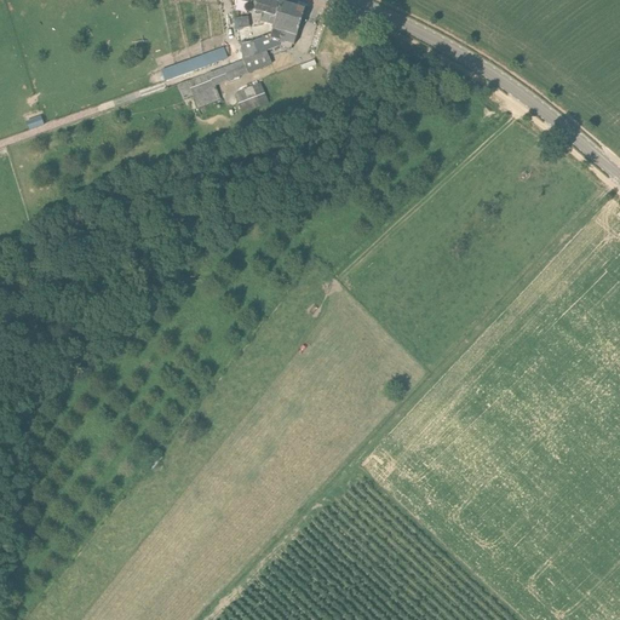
[(267,36),(253,41),(241,44),(242,56),(264,47),(267,52),(279,47),(281,41),(280,41),(291,6),(281,4),(280,4),(269,0),(265,0),(262,13),(259,22),(270,26),(267,36)]
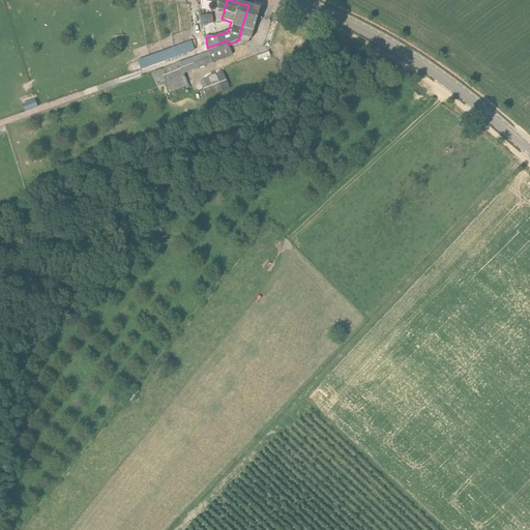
[(239,35),(240,35),(252,38),(260,8),(248,5),(239,35)]
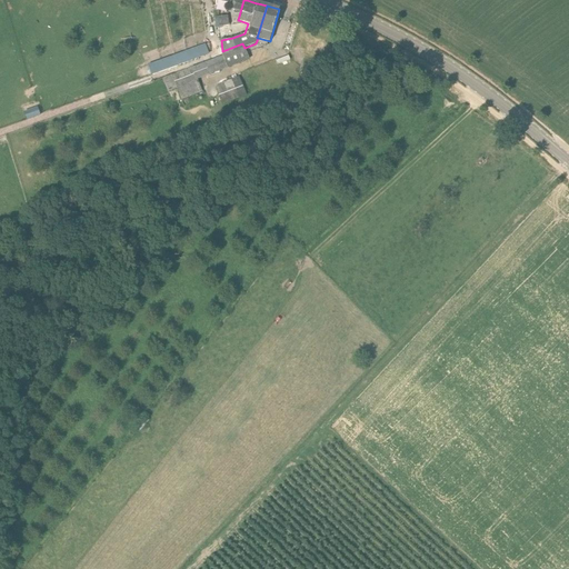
[(216,28),(229,26),(227,16),(215,18),(216,28)]
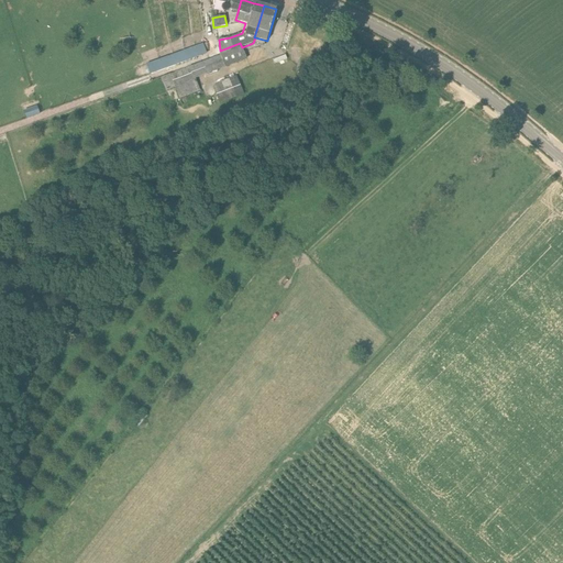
[(223,64),(224,67),(225,67),(247,58),(246,58),(242,47),(240,43),(220,51),(220,55),(221,56),(223,64)]
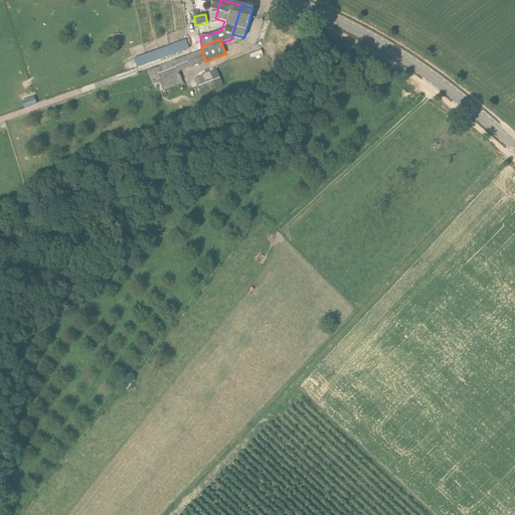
[(136,68),(188,49),(185,40),(133,59),(136,68)]
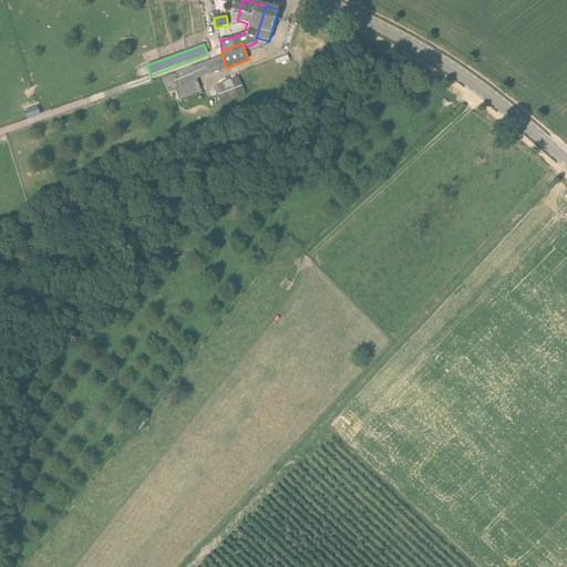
[(288,55),(275,60),(277,64),(289,60),(288,55)]
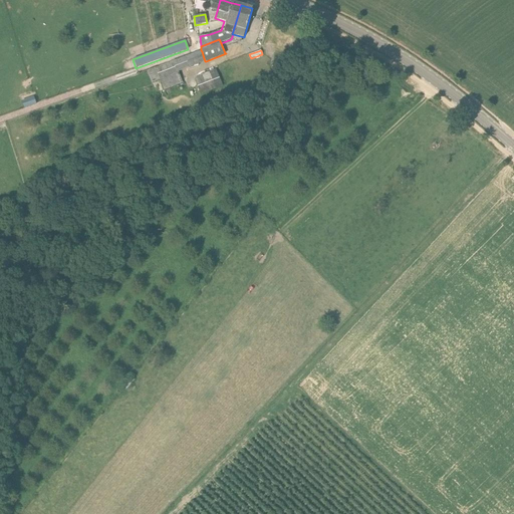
[(196,52),(186,56),(190,67),(200,63),(196,52)]
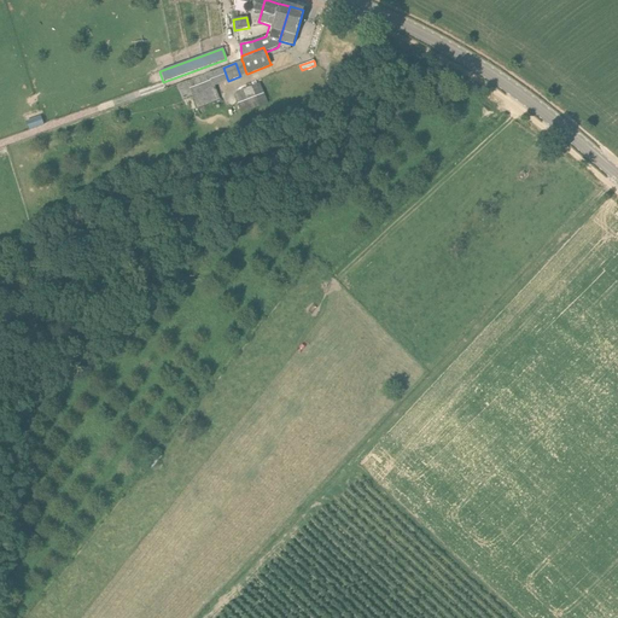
[(178,85),(176,86),(182,99),(192,95),(197,109),(220,99),(215,86),(210,73),(208,74),(178,85)]
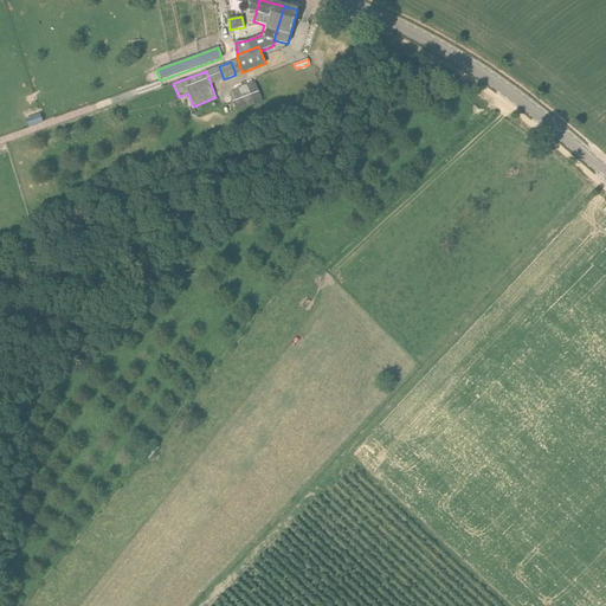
[(263,102),(255,82),(236,89),(230,95),(237,111),(263,102)]
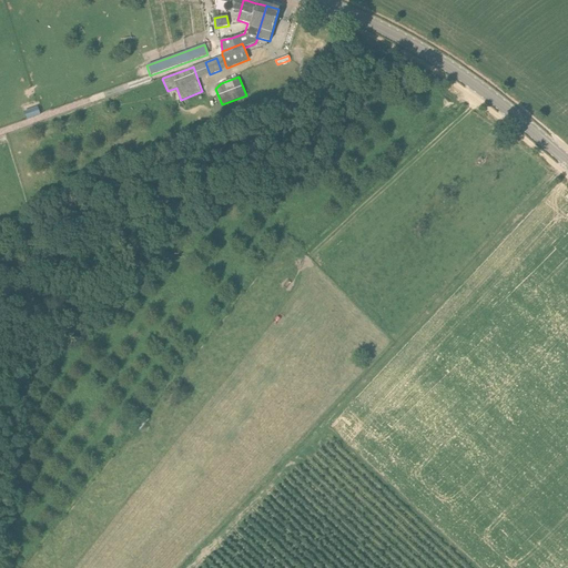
[(37,109),(24,113),(27,120),(39,115),(37,109)]
